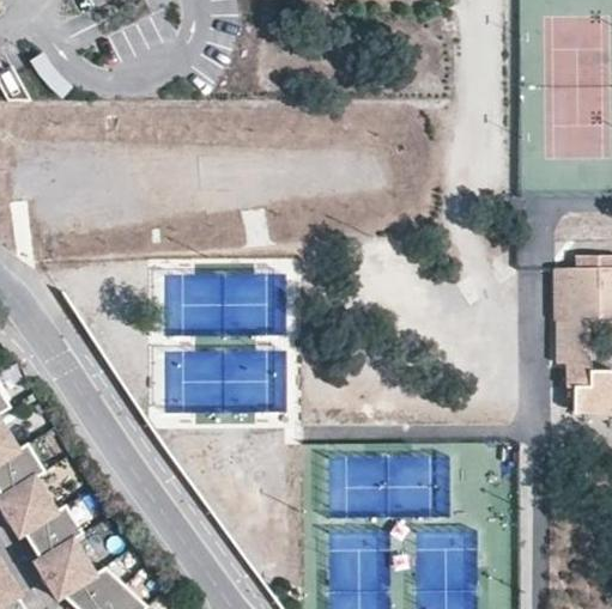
[(587,320),(611,318),(611,254),(573,255),(574,267),(567,267),(567,318),(555,318),(555,361),(564,361),(565,387),(571,385),(573,410),(609,410),(609,412),(611,412),(611,369),(588,369),(587,320)]
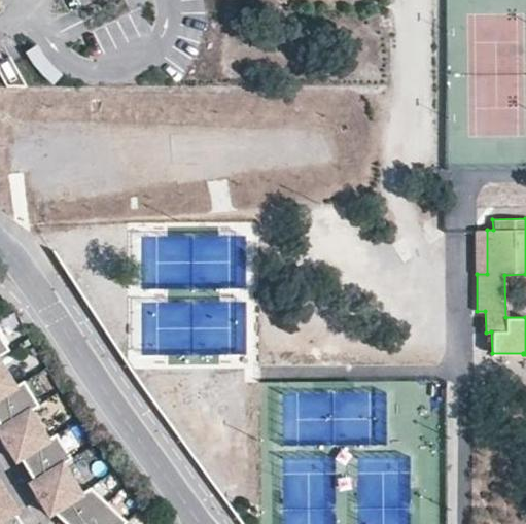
[(487,274),(487,230),(476,230),(477,274),(487,274)]
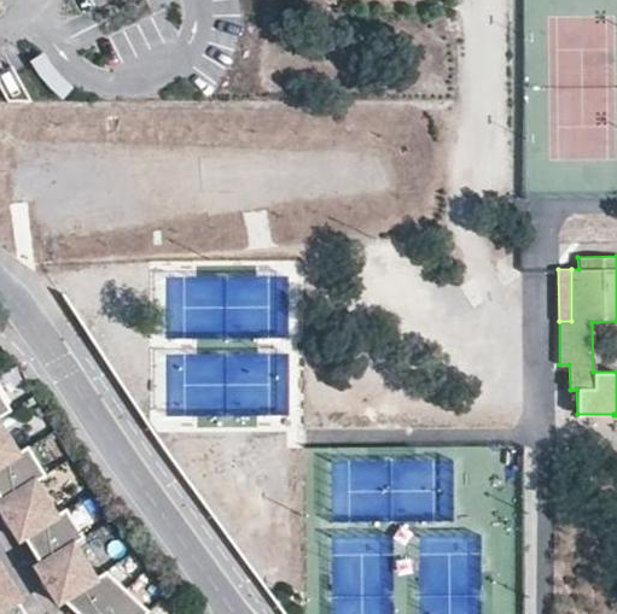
[(0,431),(0,424),(9,419),(0,405),(0,503),(4,509),(0,513),(24,551),(29,548),(46,573),(42,577),(67,613),(71,609),(76,613),(153,613),(115,580),(105,586),(81,553),(91,547),(70,515),(60,521),(39,490),(47,483),(28,455),(19,460),(0,431)]
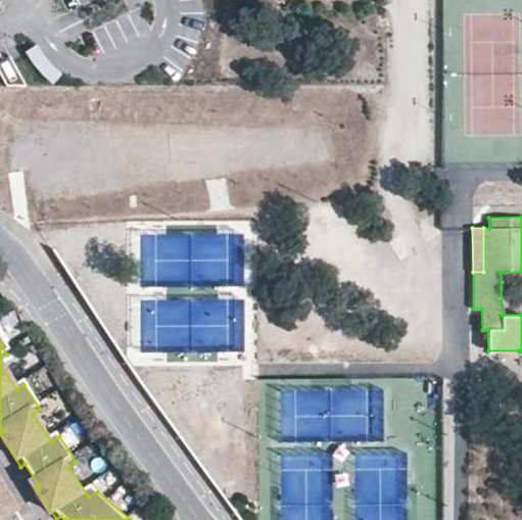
[(16,519),(13,515),(16,513),(0,486),(0,519),(16,519)]
